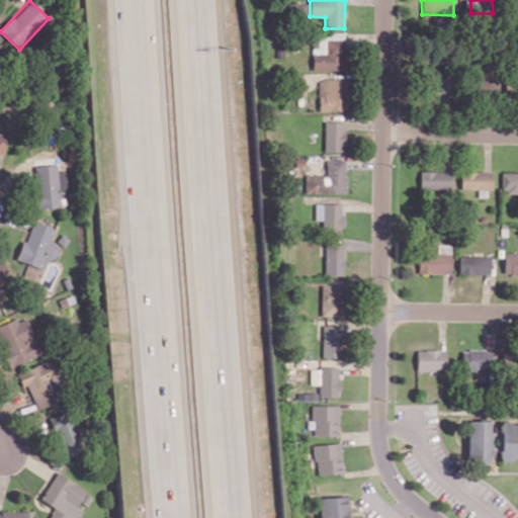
[(307,3),(286,3),(286,16),(307,17),(307,3)]
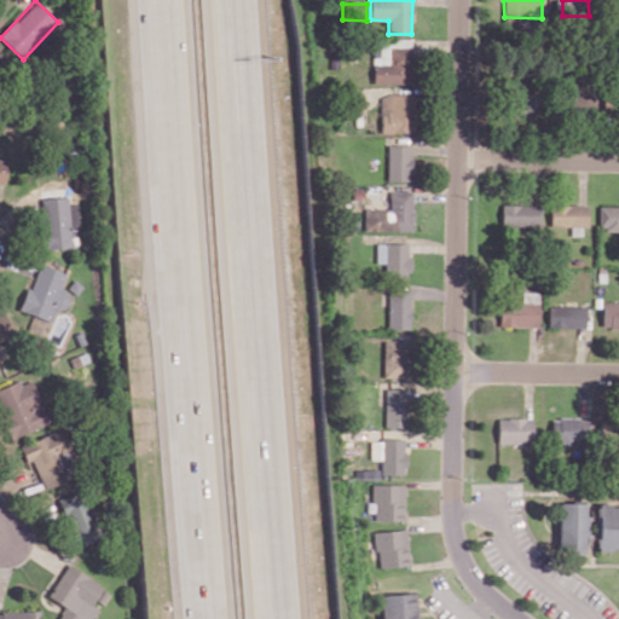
[(410,45),(374,44),(372,84),(409,84),(410,45)]
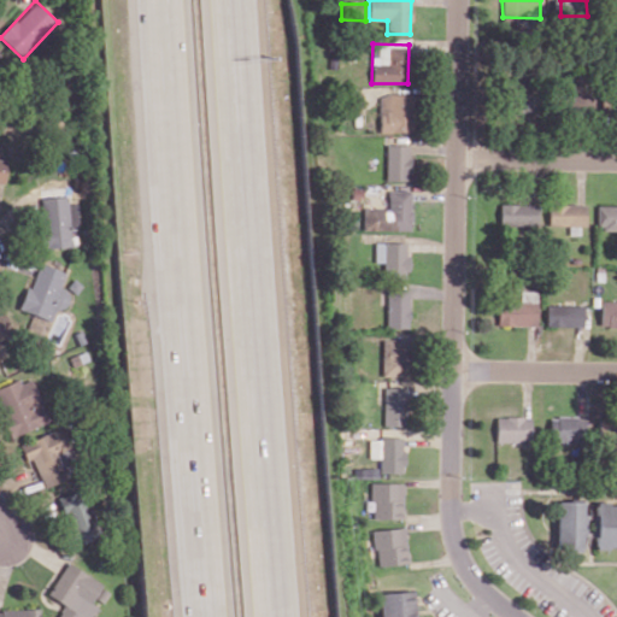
[(563,113),(593,112),(592,92),(562,93),(563,113)]
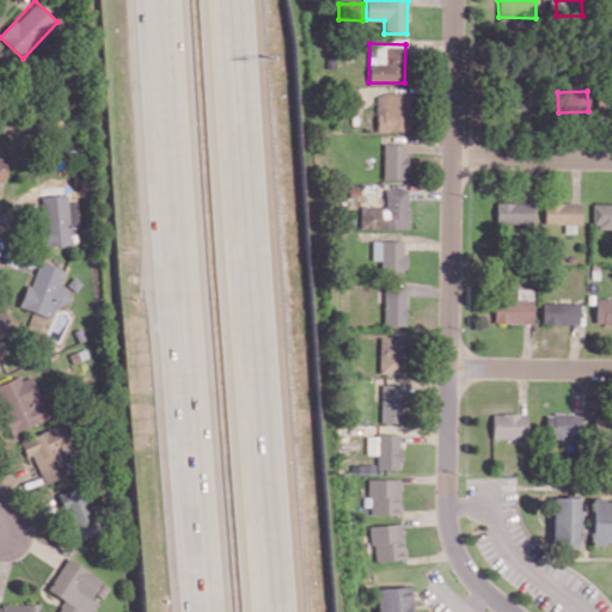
[(377,132),(407,132),(407,92),(375,93),(377,132)]
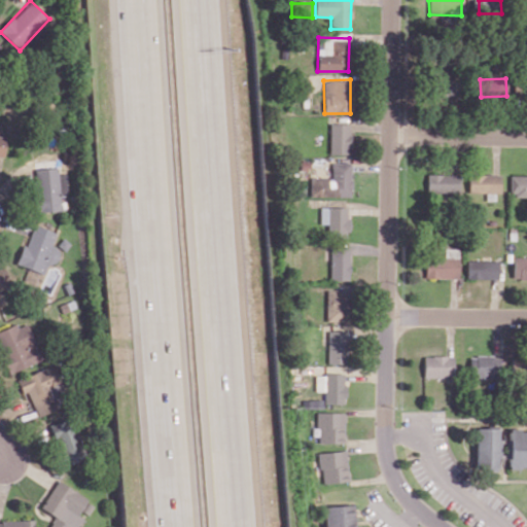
[(456,95),(455,79),(438,80),(440,96),(456,95)]
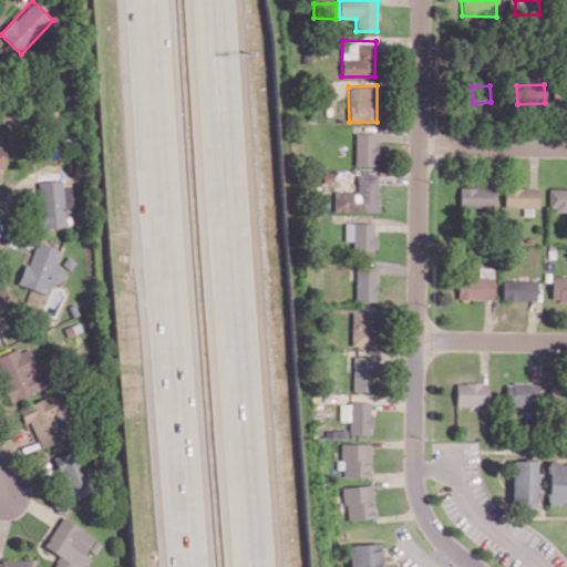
[(354,165),(377,166),(377,133),(354,133),(354,165)]
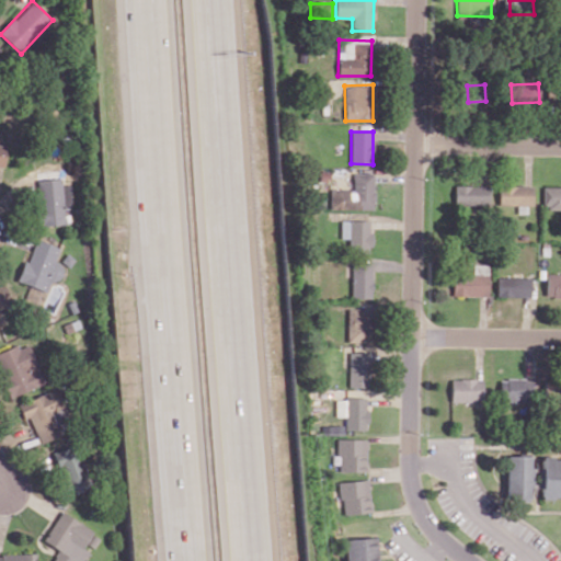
[(330,190),(330,210),(374,209),(373,173),(353,173),(353,189),(330,190)]
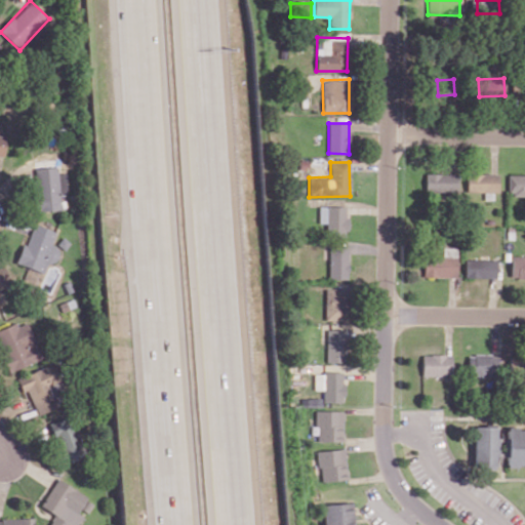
[(59,210),(58,167),(34,167),(35,211),(59,210)]
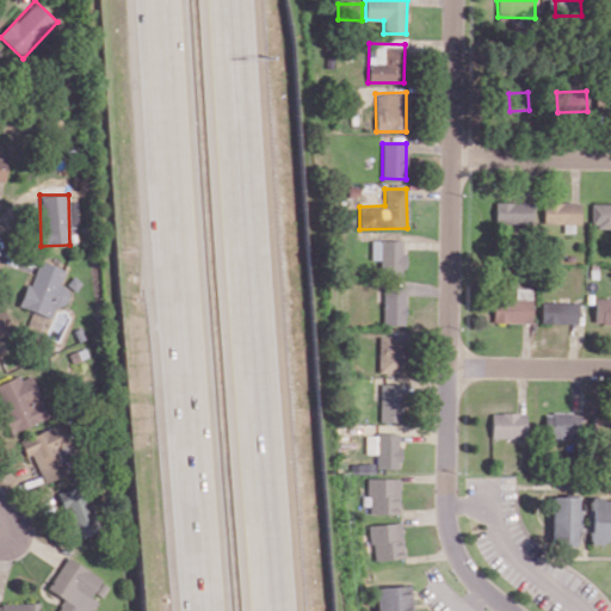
[(495,223),(531,223),(532,202),(495,201),(495,223)]
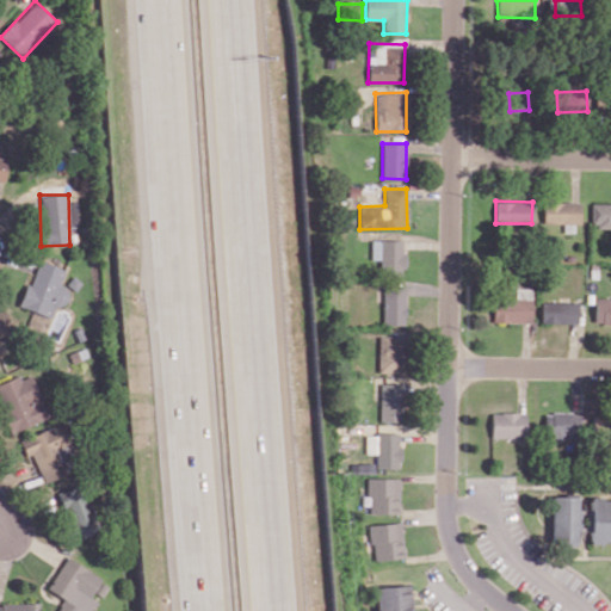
[(579,203),(543,202),(543,223),(563,223),(563,232),(578,233),(579,203)]
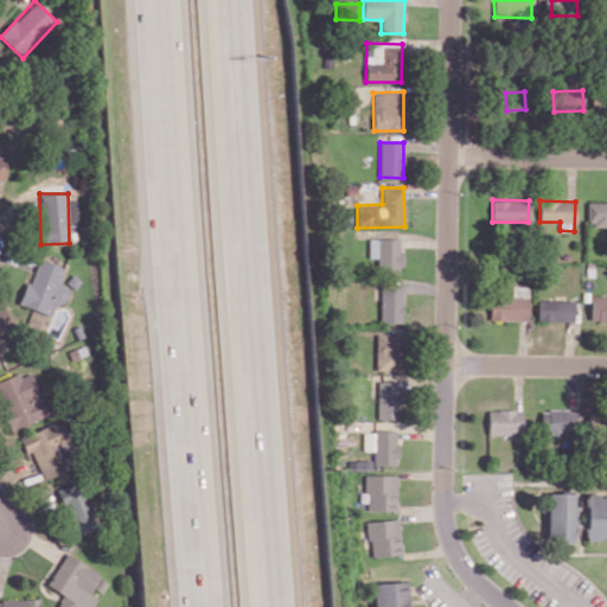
[(606,202),(587,202),(587,224),(606,224),(606,202)]
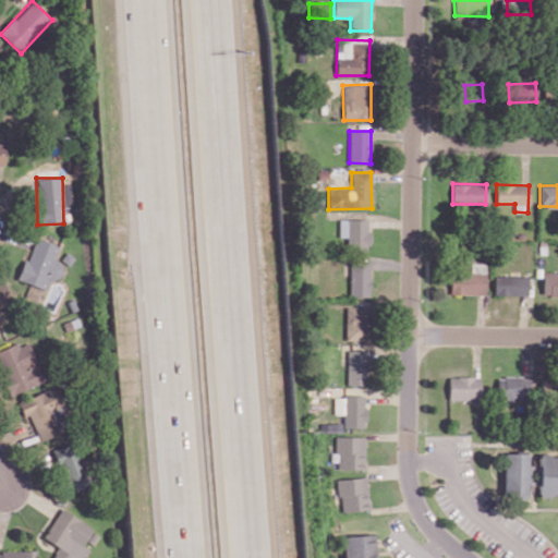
[(339,237),(348,237),(348,251),(368,251),(368,219),(339,219),(339,237)]
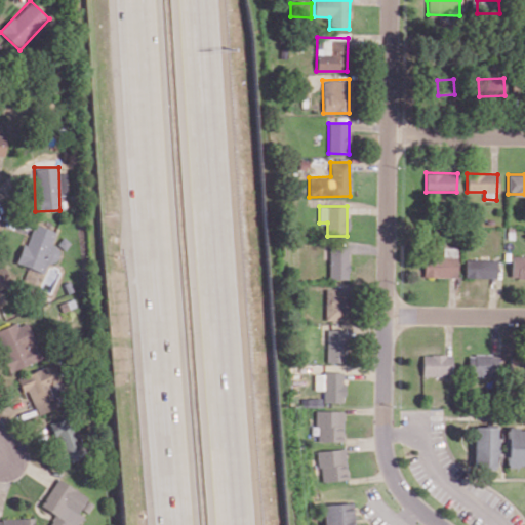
[(42,273),(46,263),(53,265),(59,248),(50,245),(55,232),(32,223),(16,263),(42,273)]
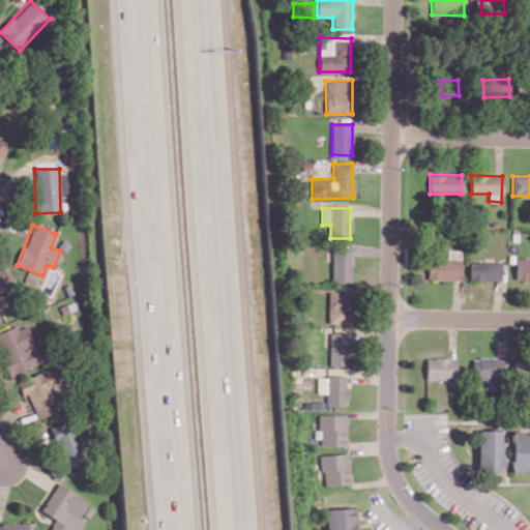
[(351,247),(332,248),(332,282),(352,282),(351,247)]
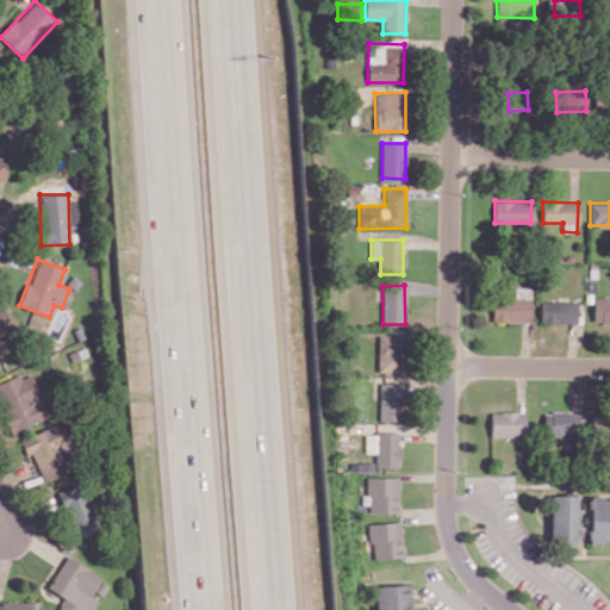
[(530,322),(531,287),(515,287),(515,298),(492,298),(492,321),(530,322)]
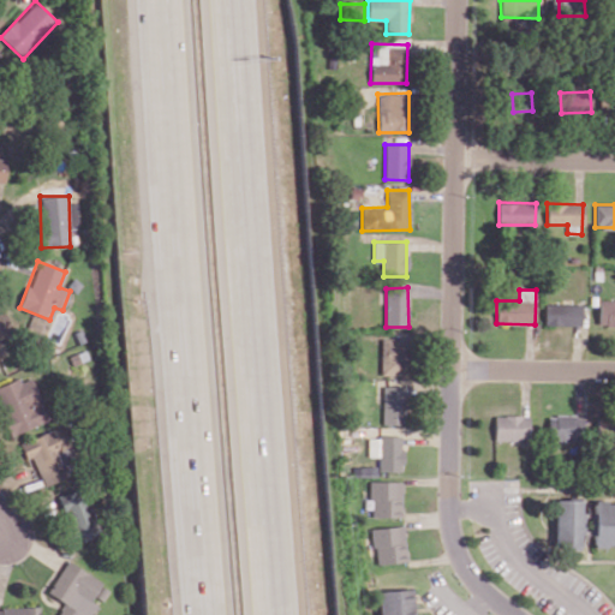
[(614,326),(614,300),(598,300),(598,326),(614,326)]
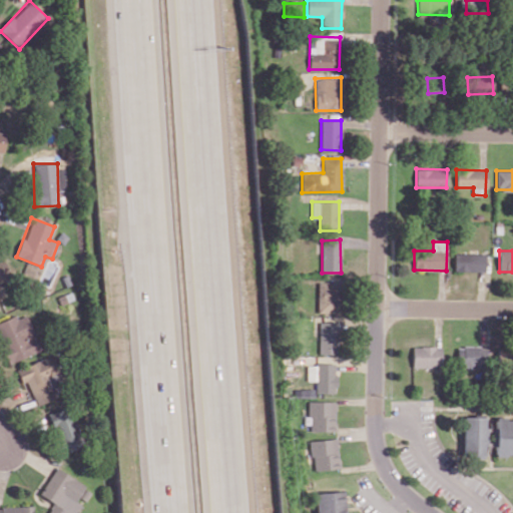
[(485,272),(485,253),(454,253),(454,271),(485,272)]
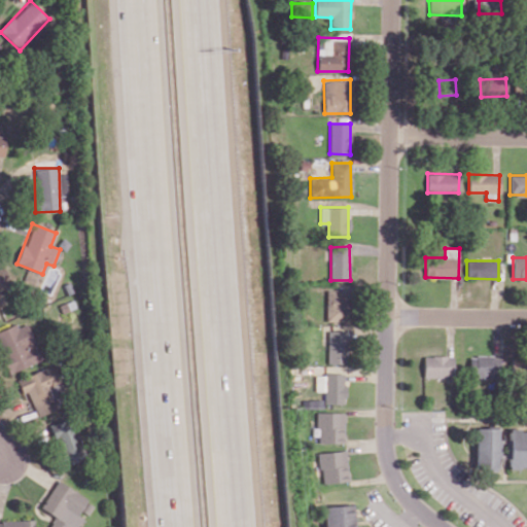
[(346,289),(326,290),(327,321),(347,321),(346,289)]
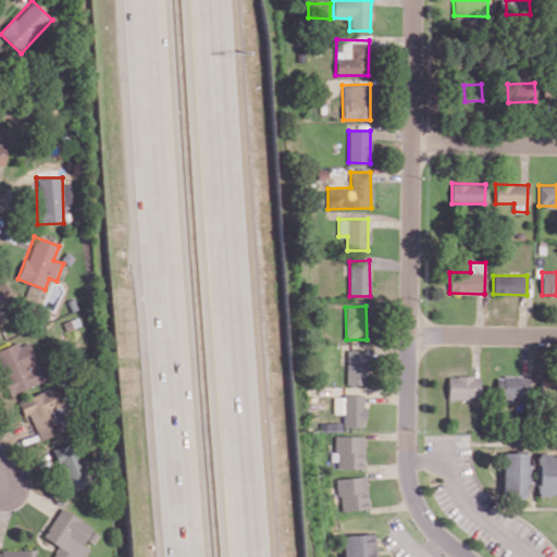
[(0,371),(10,394),(44,380),(27,342),(17,346),(16,342),(0,348),(0,371)]
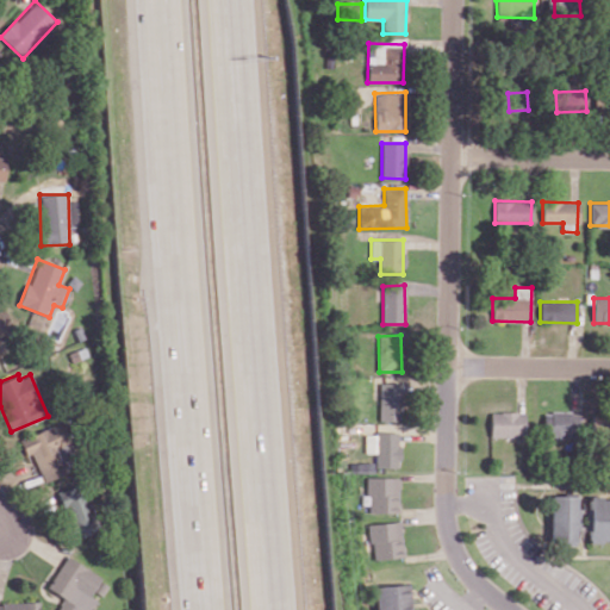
[(380,421),(402,421),(402,383),(380,383),(380,421)]
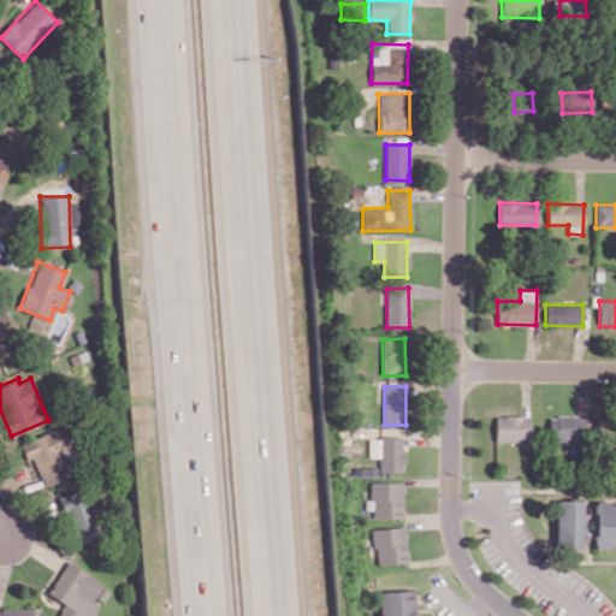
[(615,437),(615,414),(598,414),(598,436),(615,437)]
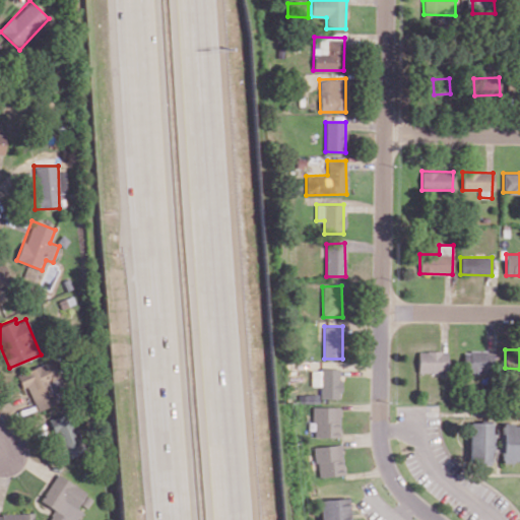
[(418,372),(448,371),(447,350),(418,351),(418,372)]
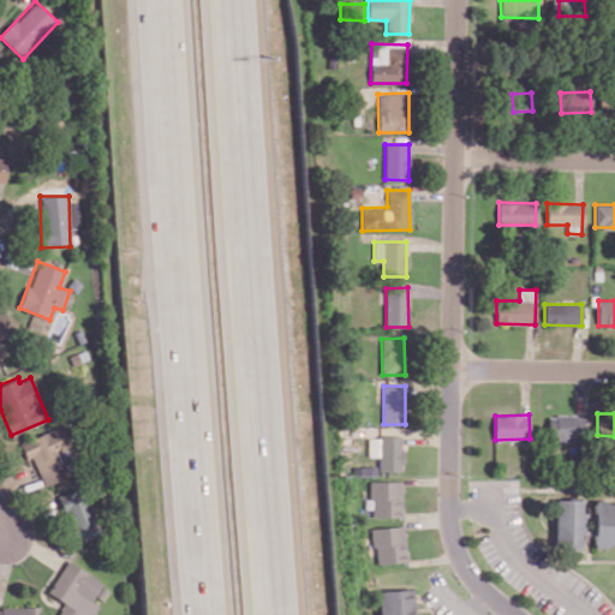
[(583,416),(548,415),(548,441),(581,442),(583,416)]
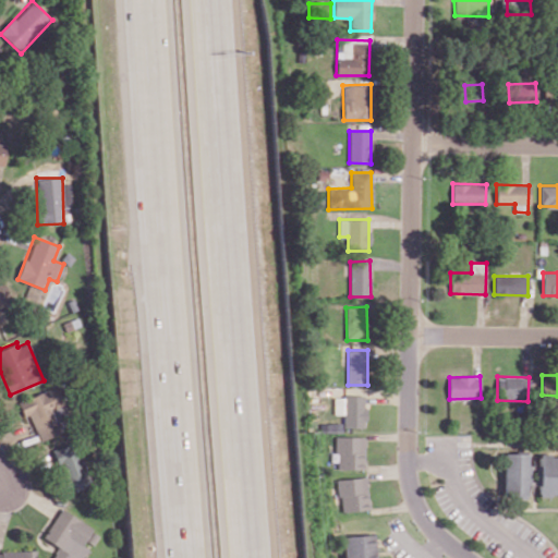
[(16,400),(22,416),(29,414),(38,440),(60,433),(55,415),(64,412),(57,387),(16,400)]
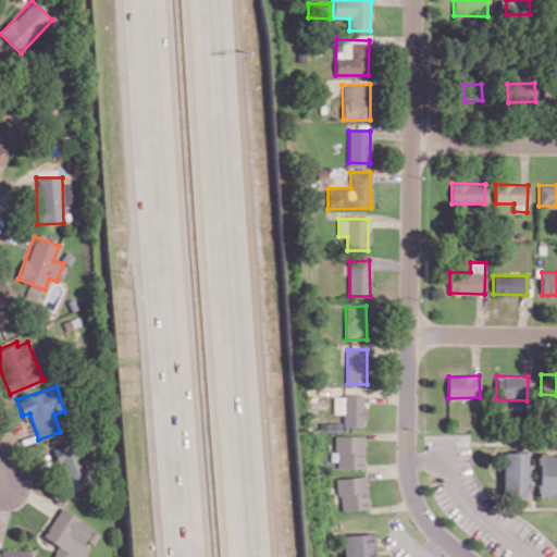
[(334,413),(344,413),(344,426),(364,426),(364,395),(334,395),(334,413)]
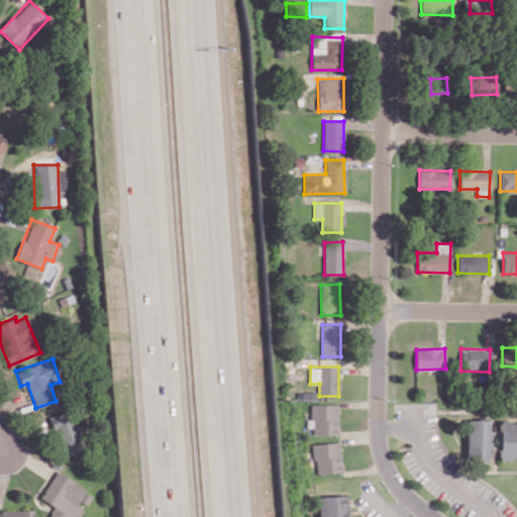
[(337,435),(338,404),(312,404),(311,434),(337,435)]
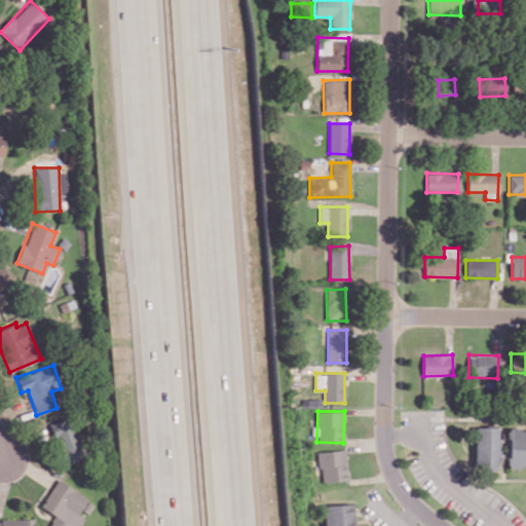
[(48,423),(64,464),(83,457),(68,416),(48,423)]
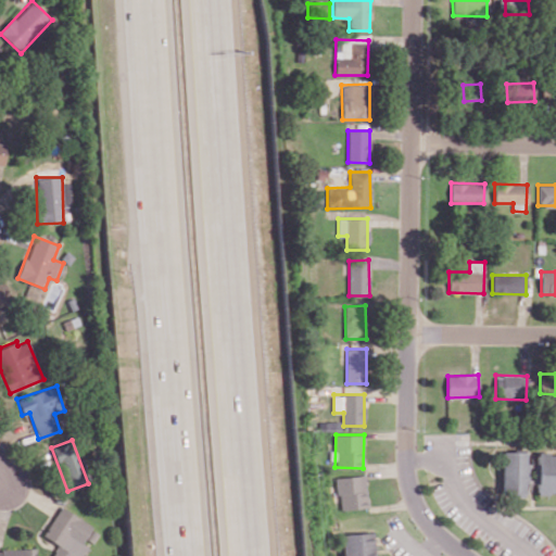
[(503,451),(502,496),(526,497),(527,452),(503,451)]
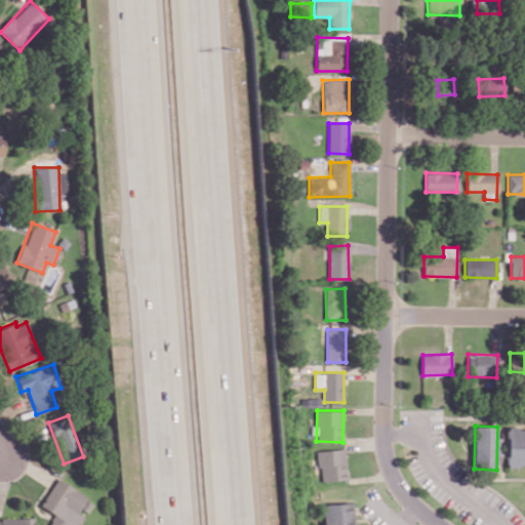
[(524,428),(507,428),(508,467),(524,466),(524,428)]
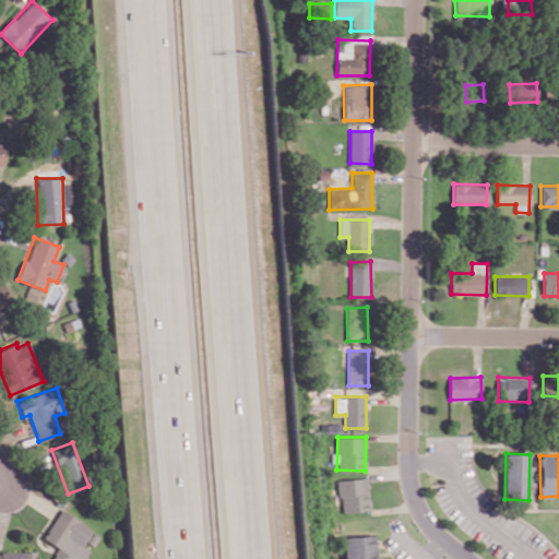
[(339,480),(343,513),(370,510),(366,477),(339,480)]
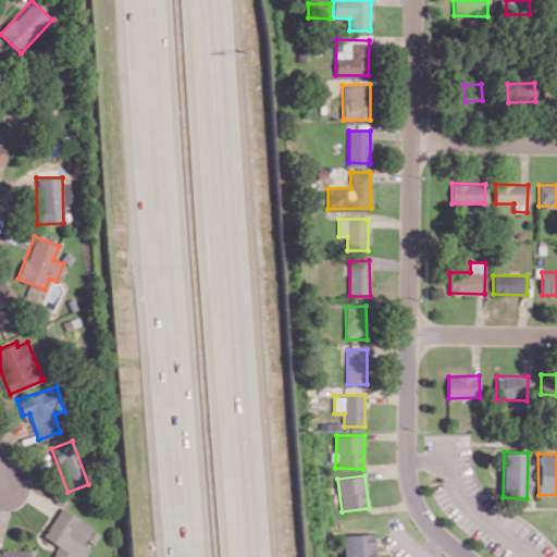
[(42,537),(57,545),(50,556),(76,556),(84,544),(83,543),(93,525),(59,507),(42,537)]
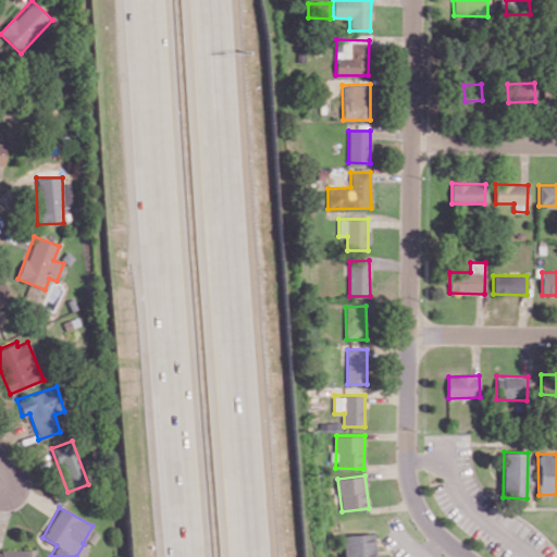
[(374,556),(374,533),(343,534),(343,556),(374,556)]
